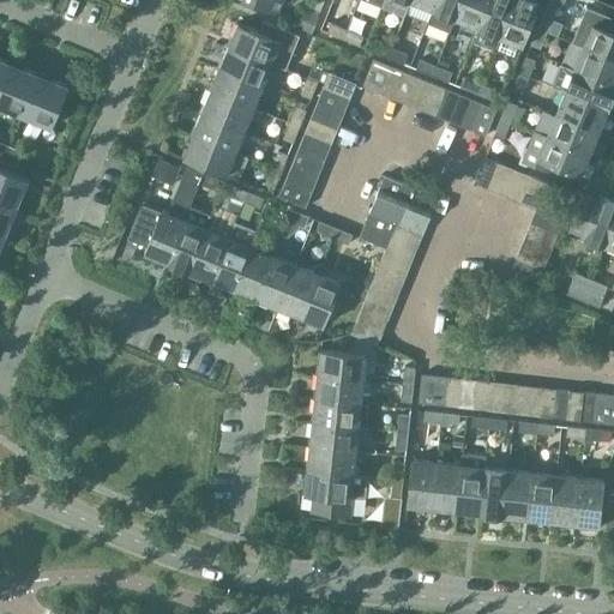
[(242,0),(280,14),(286,0),(242,0)]
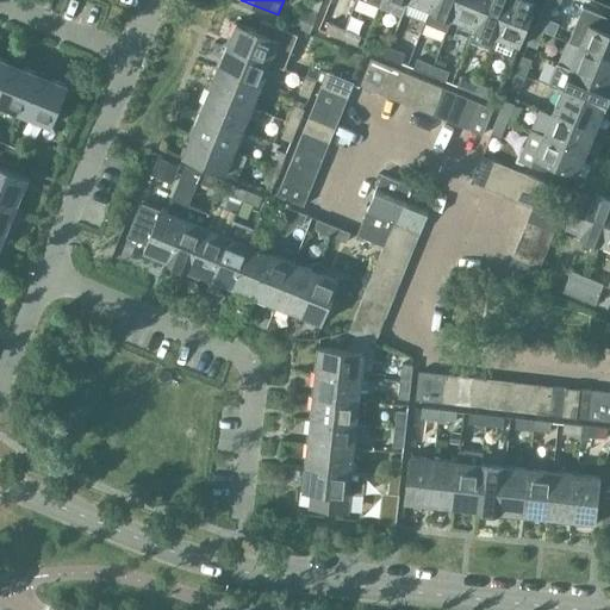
[(323,0),(312,0),(309,8),(318,12),(323,0)]
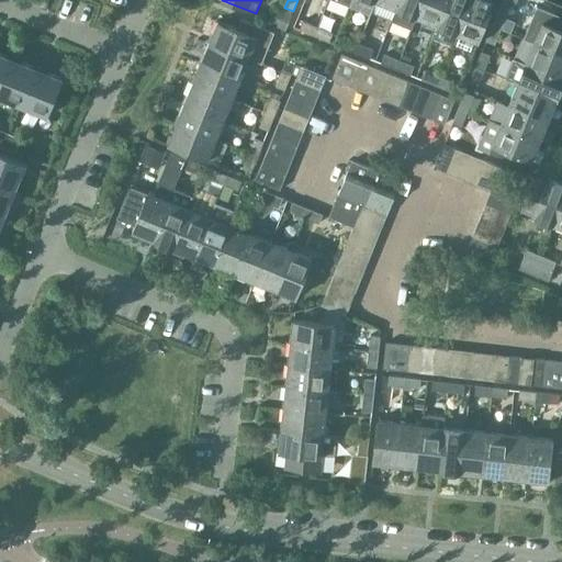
[(375,1),(377,2),(377,0),(352,0),(352,3),(350,9),(369,17),(375,1)]
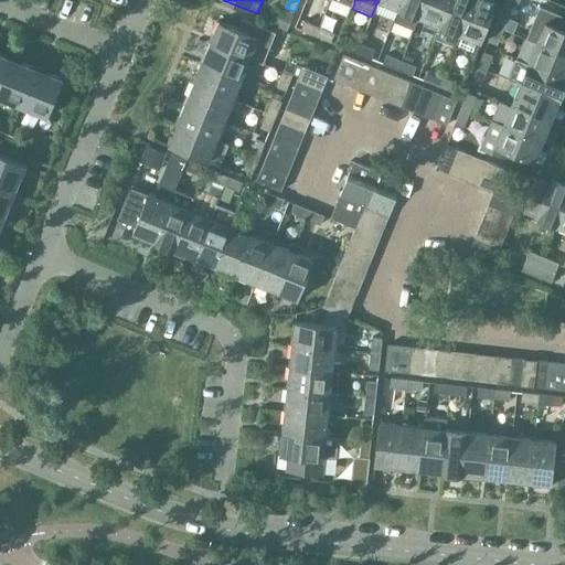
[(379,0),(379,2),(398,10),(403,0),(379,0)]
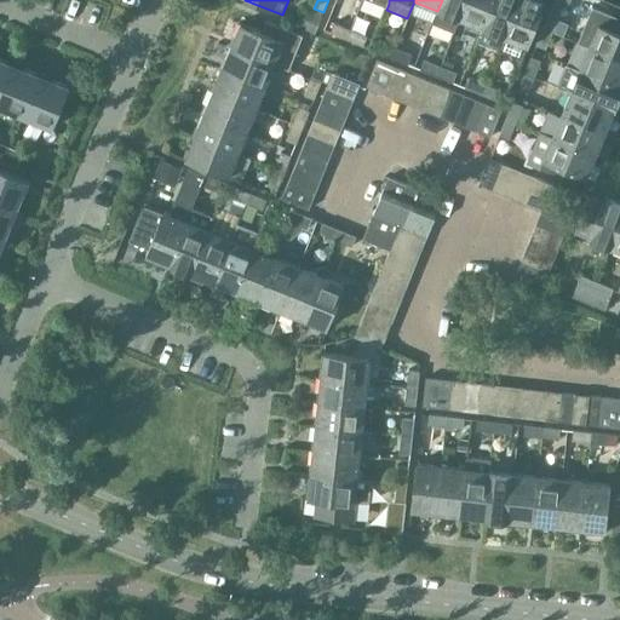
[(455,32),(460,21),(468,0),(442,0),(437,11),(432,23),(455,32)]
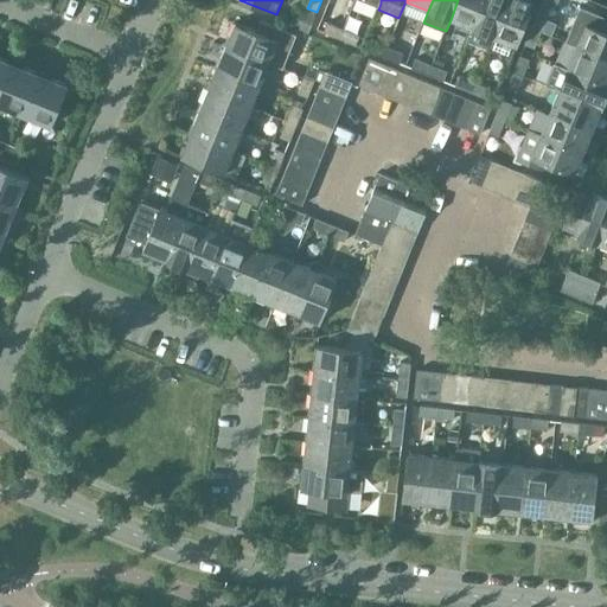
[(458,0),(451,20),(473,30),(484,0),(458,0)]
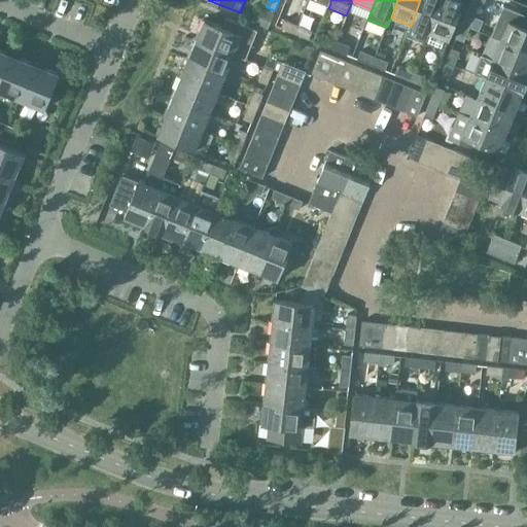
[(407,35),(425,42),(442,0),(420,0),(411,26),(407,35)]
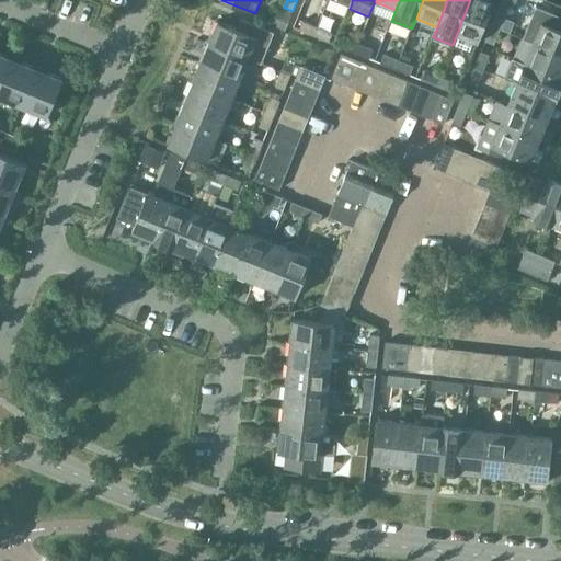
[(484,0),(470,0),(453,45),(473,54),(493,3),(484,0)]
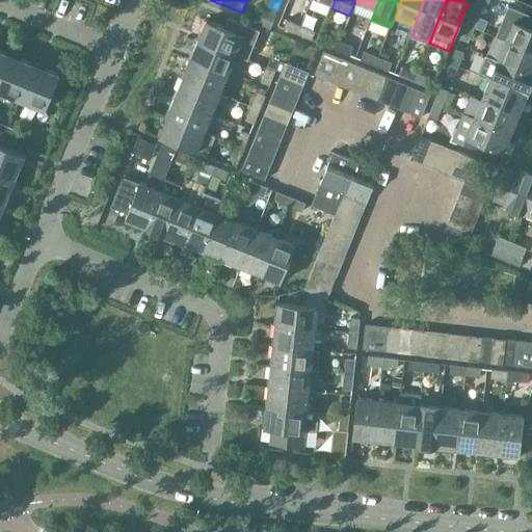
[(496,37),(505,42),(531,52),(531,16),(508,6),(496,37)]
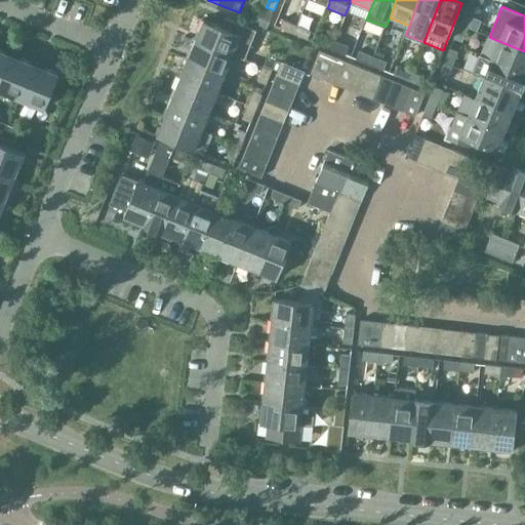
[(272,14),(263,10),(256,25),(266,29),(272,14)]
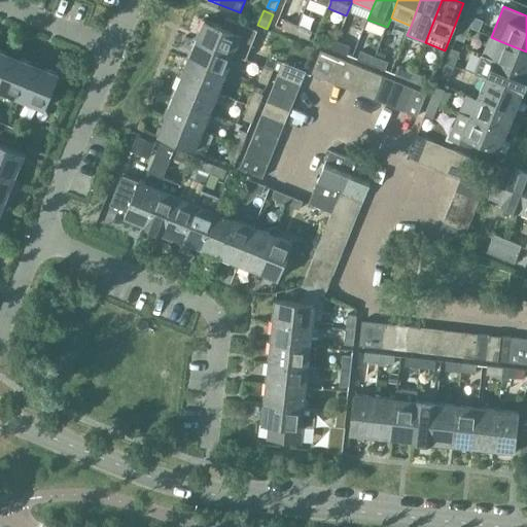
[(467,11),(462,25),(470,29),(476,14),(467,11)]
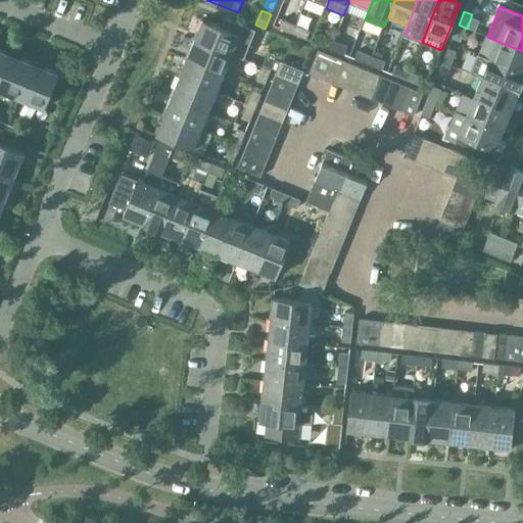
[(279,29),(293,35),(296,26),(282,19),(279,29)]
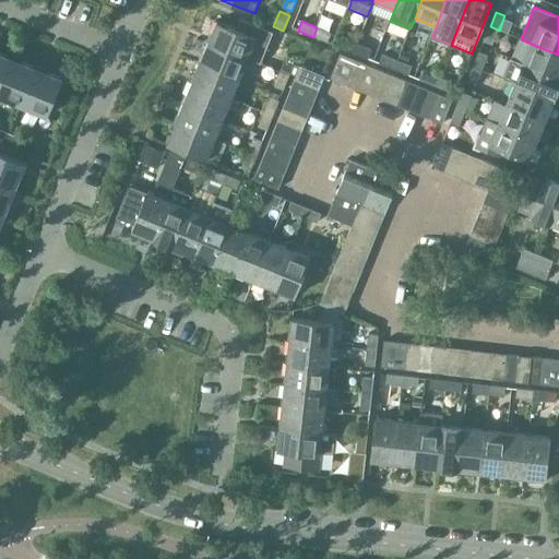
[(217,22),(209,43),(249,59),(258,38),(217,22)]
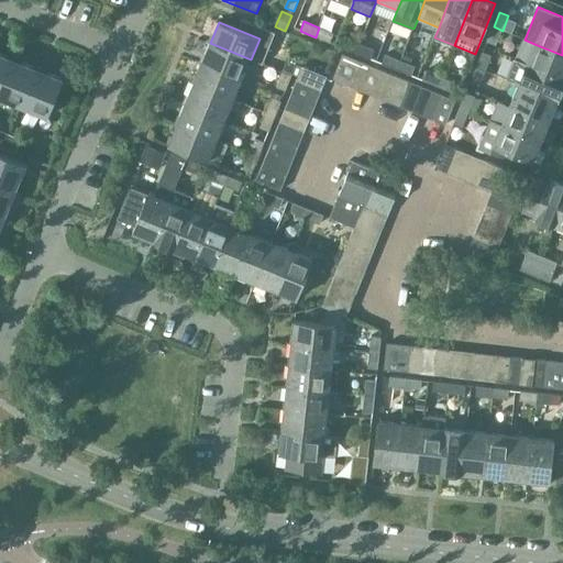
[(503,31),(494,26),(487,42),(496,45),(503,31)]
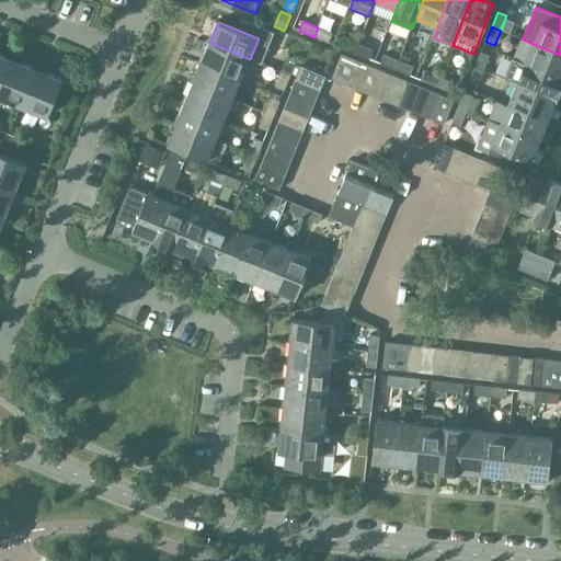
[(318,27),(315,37),(330,43),(333,34),(318,27)]
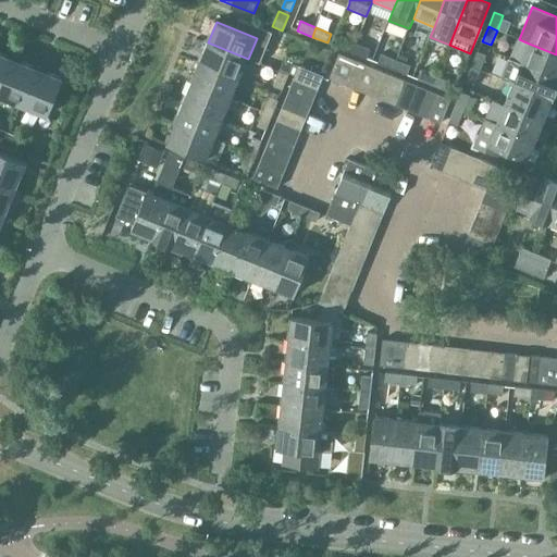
[(357,39),(363,42),(368,33),(361,31),(357,39)]
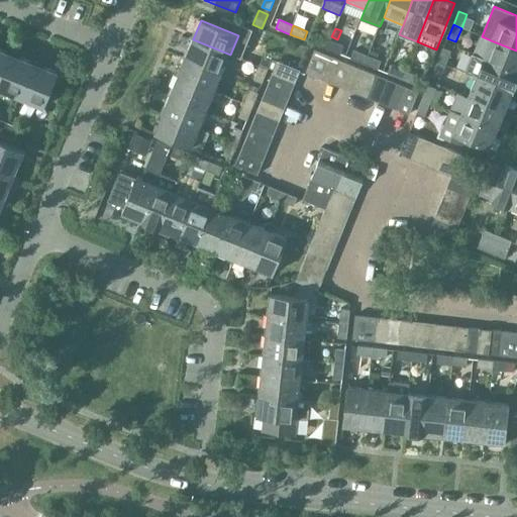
[(313,43),(327,49),(330,40),(317,35),(313,43)]
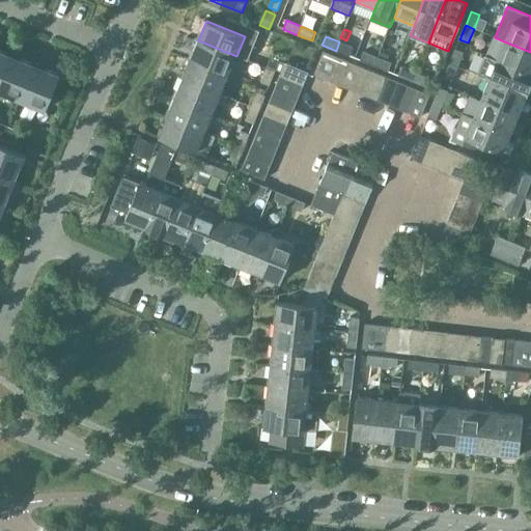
[(198,40),(190,59),(228,75),(236,56),(198,40)]
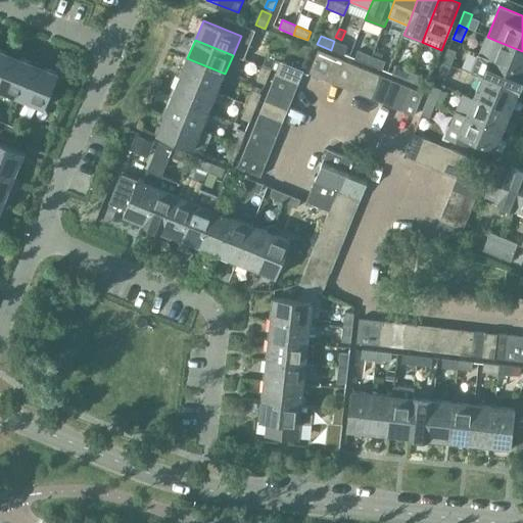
[(334,41),(331,50),(345,55),(348,47),(334,41)]
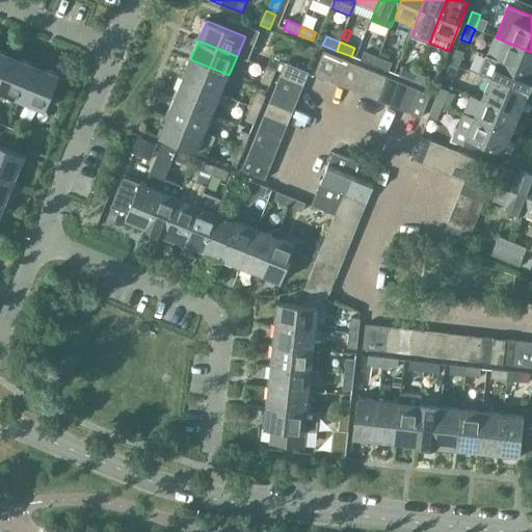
[(531,52),(505,42),(498,60),(531,74),(531,52)]
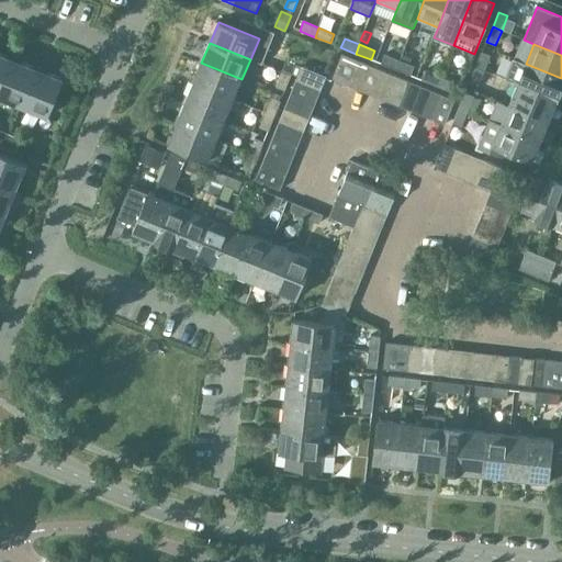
[(482,53),(475,67),(485,71),(485,69),(492,72),(496,63),(490,60),(491,56),(482,53)]
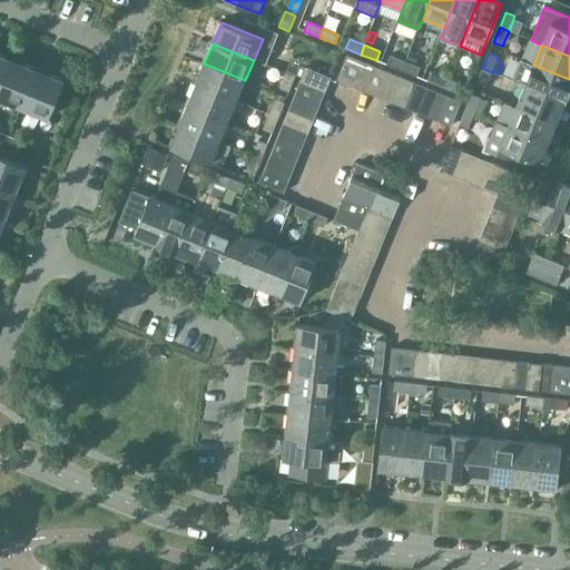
[(0,81),(9,60),(0,56),(0,81)]
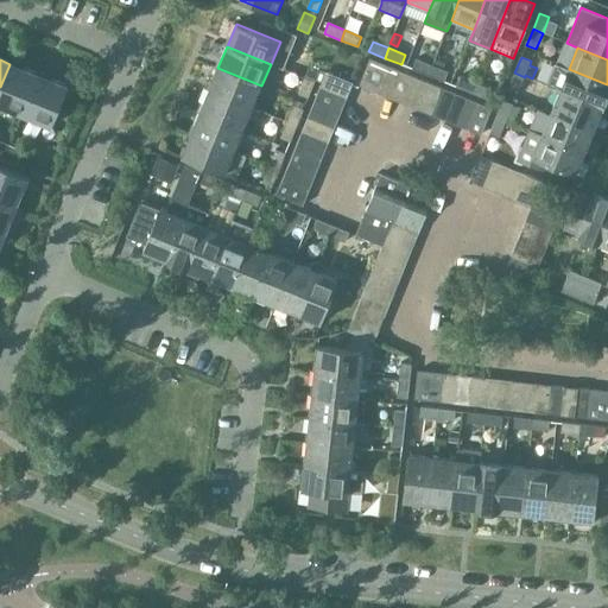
[(360,86),(384,96),(394,69),(371,59),(360,86)]
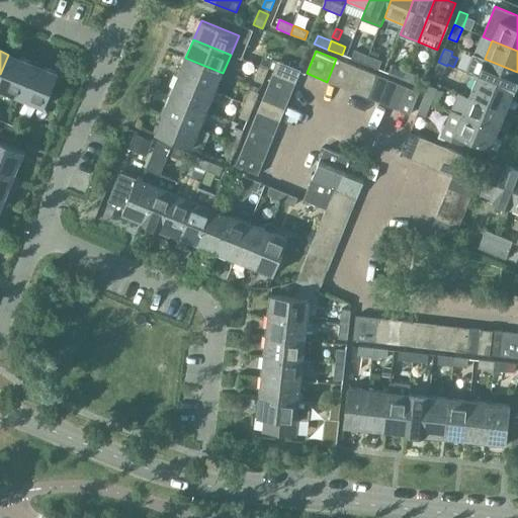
[(351,59),(364,64),(368,56),(355,51),(351,59)]
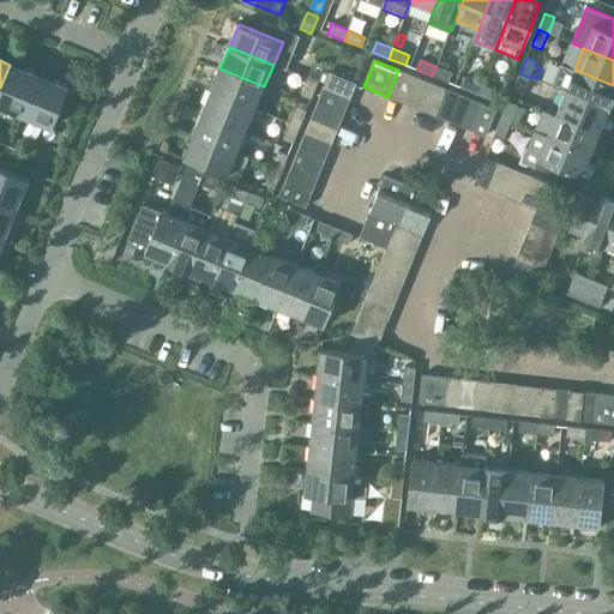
[(0,88),(0,104),(23,114),(38,76),(10,65),(0,88)]
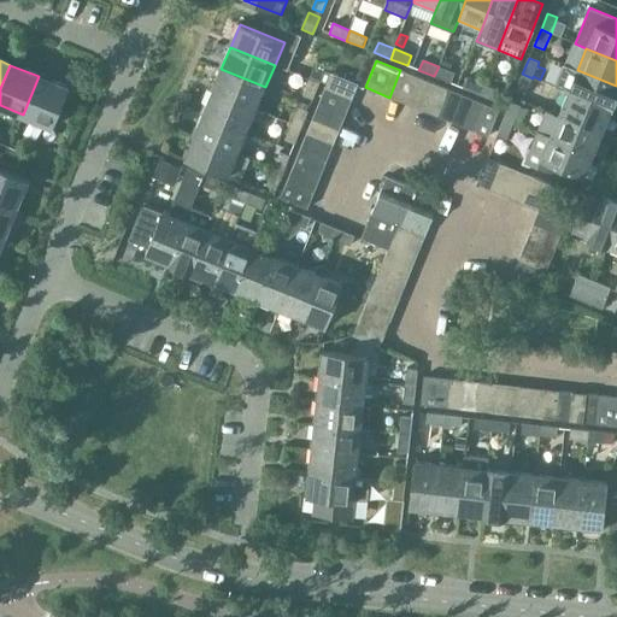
[(439,66),(434,76),(451,83),(456,74),(439,66)]
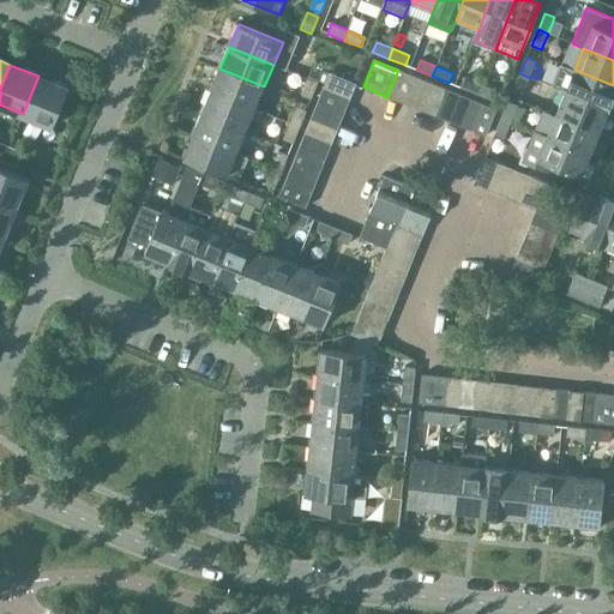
[(220,68),(211,91),(256,109),(264,86),(220,68)]
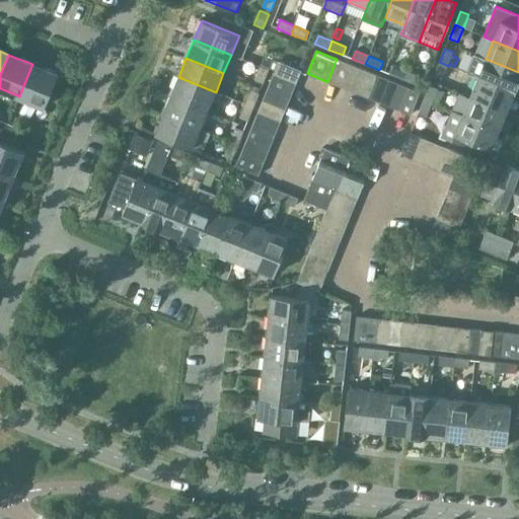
[(327,82),(338,86),(347,63),(337,59),(327,82)]
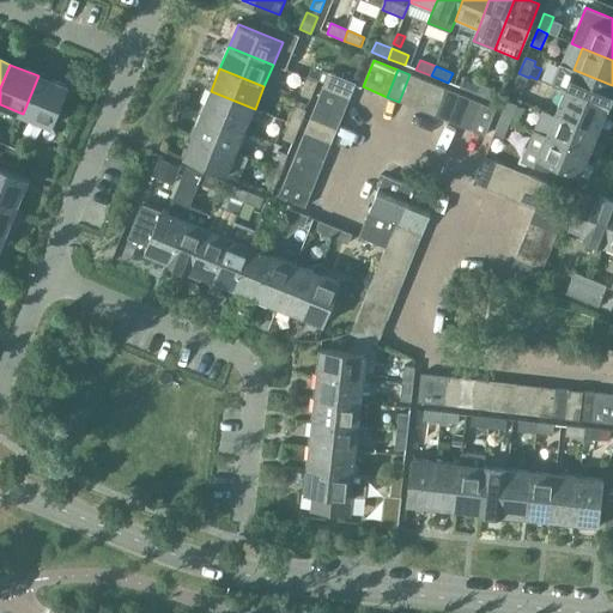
[(552,86),(564,92),(607,109),(612,95),(612,85),(574,70),(569,83),(556,78),(552,86)]
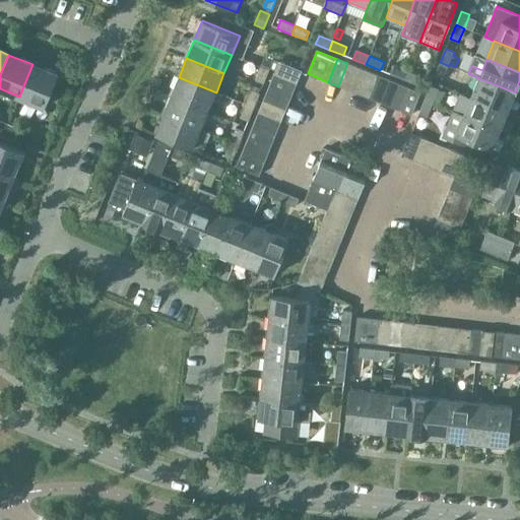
[(279,62),(274,75),(297,84),(302,71),(279,62)]
